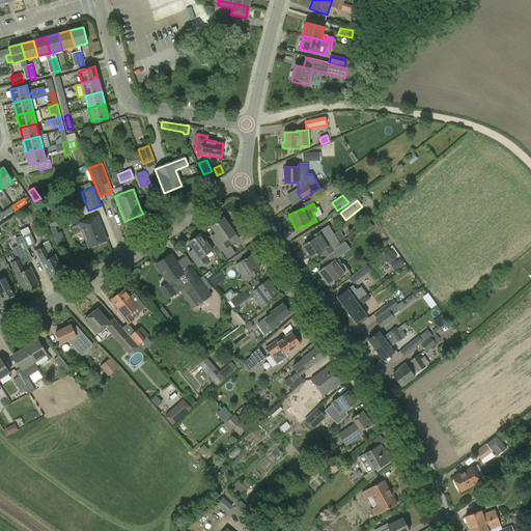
[(2,213),(4,217),(16,210),(12,205),(2,213)]
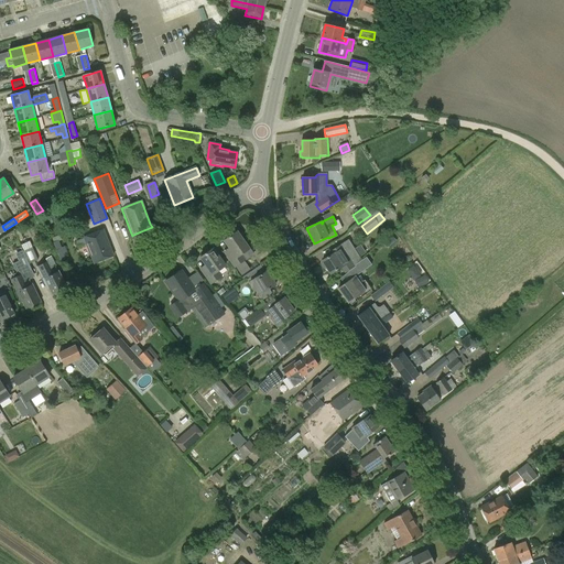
[(114,256),(102,230),(85,238),(77,241),(78,247),(87,243),(95,263),(114,256)]
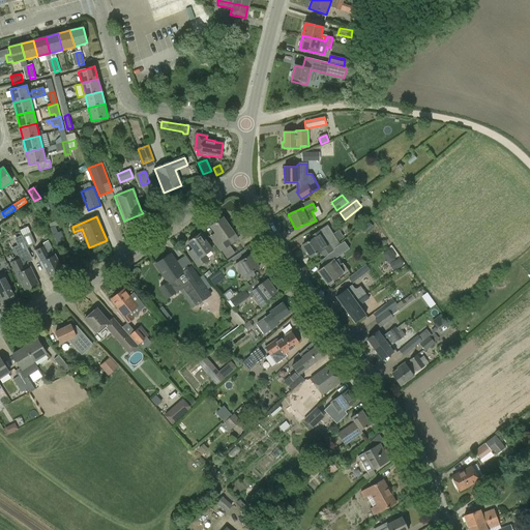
[(221,251),(230,244),(227,239),(234,233),(223,217),(210,226),(218,238),(213,241),(221,251)]
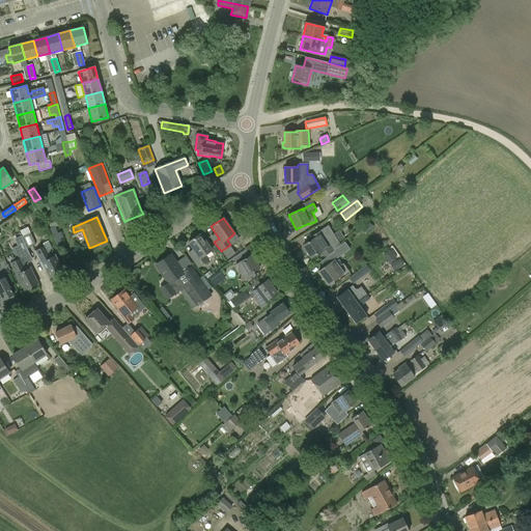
[(368,222),(364,226),(369,231),(373,227),(368,222)]
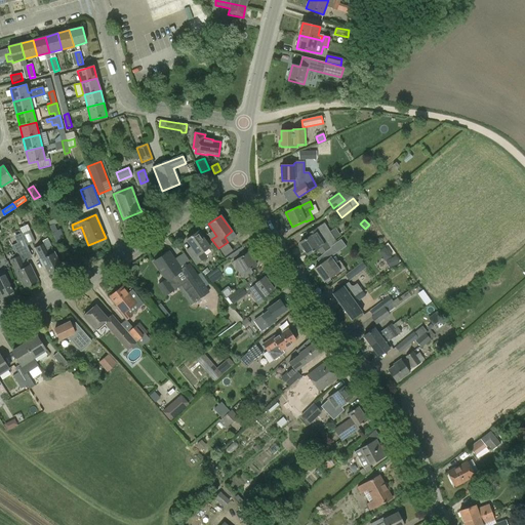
[(311,236),(299,242),(300,244),(299,245),(301,249),(304,248),(308,255),(318,248),(322,253),(329,249),(330,248),(329,246),(335,241),(324,224),(309,233),(311,236)]
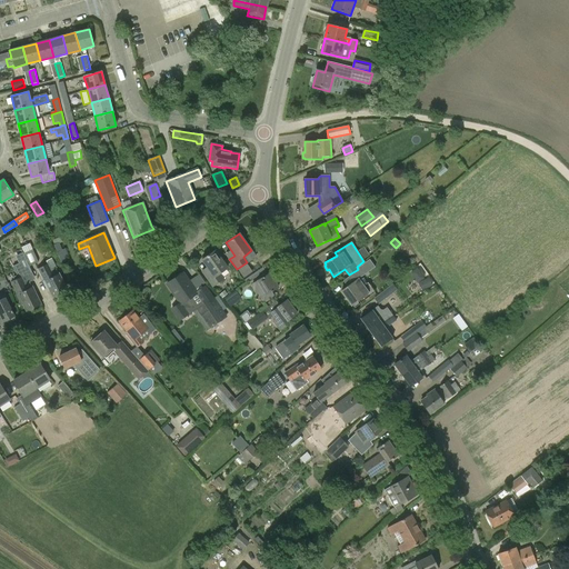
[(25,252),(32,249),(30,243),(22,247),(25,252)]
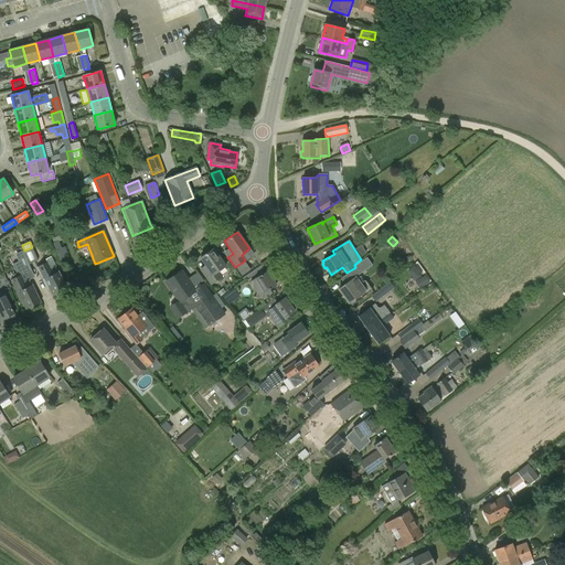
[(59,242),(53,244),(61,262),(65,259),(59,242)]
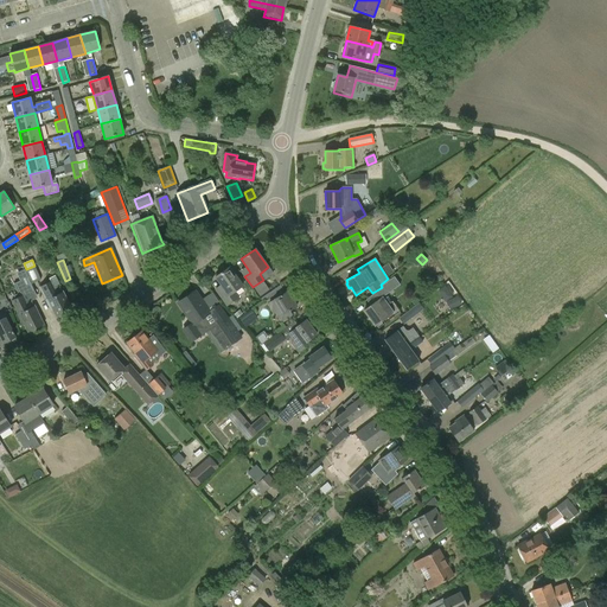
[(36,267),(25,272),(31,285),(40,281),(36,267)]
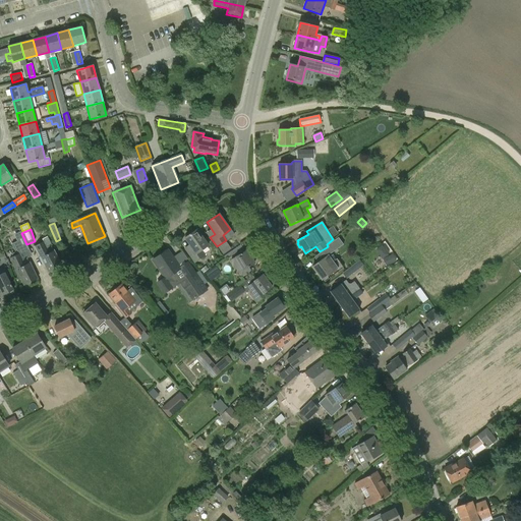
[(204,255),(199,250),(208,244),(209,245),(213,242),(210,237),(205,240),(197,229),(185,238),(193,249),(188,253),(194,262),(204,255)]
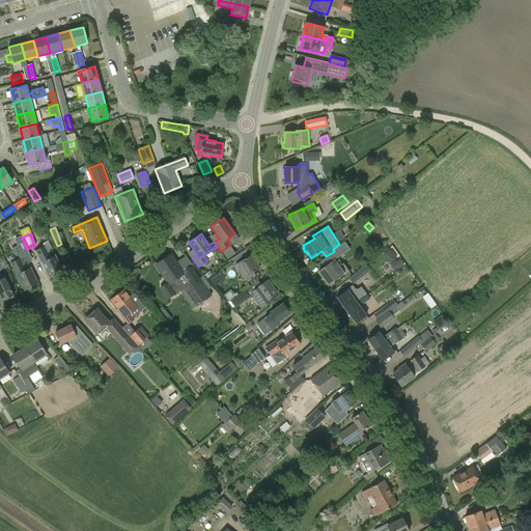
[(21,251),(27,249),(22,238),(16,240),(21,251)]
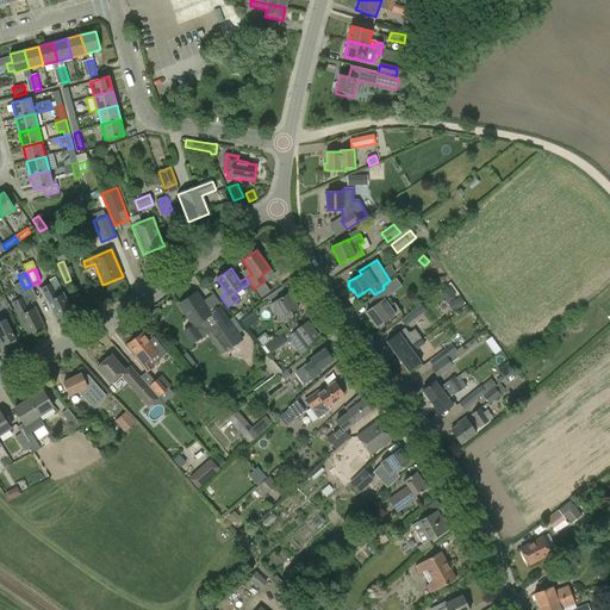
[(386,325),(402,313),(394,303),(390,306),(384,299),(402,286),(397,278),(384,287),(385,288),(374,296),(379,303),(366,312),(377,328),(384,322),(386,325)]
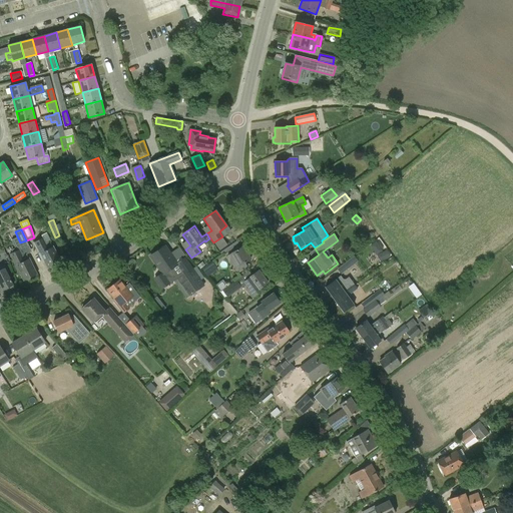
[(43,263),(44,262),(48,269),(60,262),(53,247),(52,247),(50,242),(46,244),(43,237),(33,242),(43,263)]
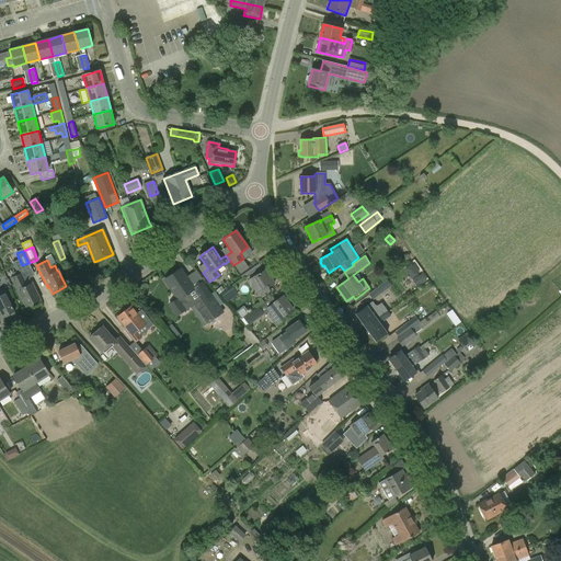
[(419,276),(412,266),(407,270),(413,279),(419,276)]
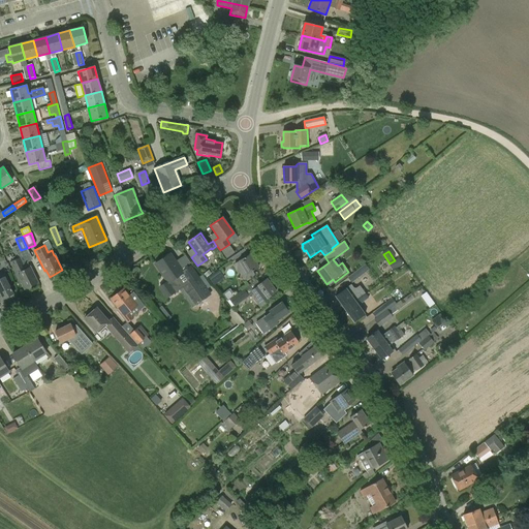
[(170,254),(155,265),(166,282),(159,287),(166,300),(183,288),(195,306),(211,294),(192,267),(183,273),(170,254)]
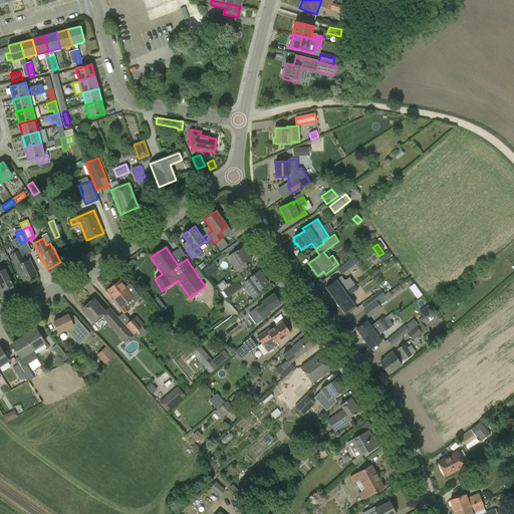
[(238,273),(247,267),(245,263),(251,260),(244,247),(232,254),(228,256),(238,273)]
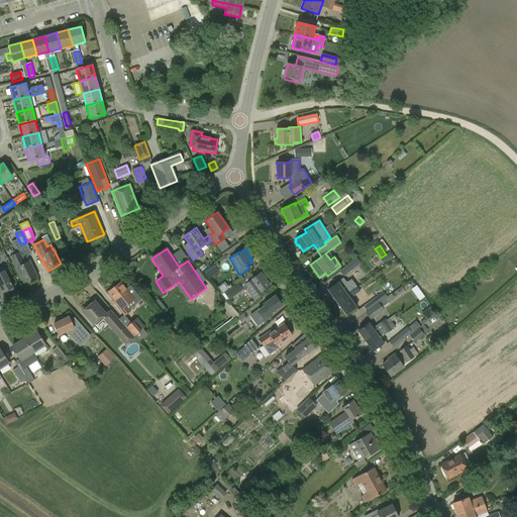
[(19,277),(20,276),(24,283),(37,276),(29,261),(28,261),(26,256),(23,259),(19,251),(10,255),(16,268),(15,268),(19,277)]
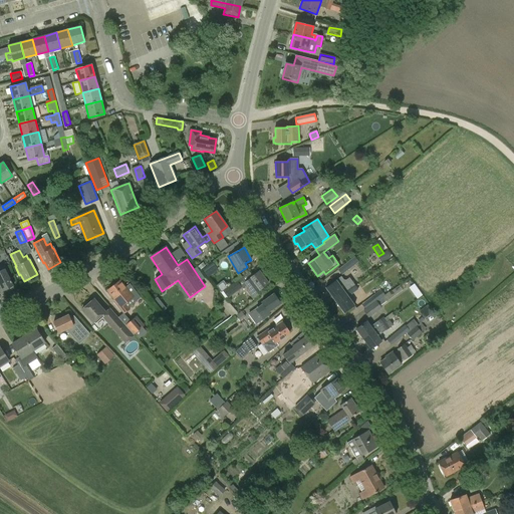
[(378,257),(381,263),(391,259),(388,253),(378,257)]
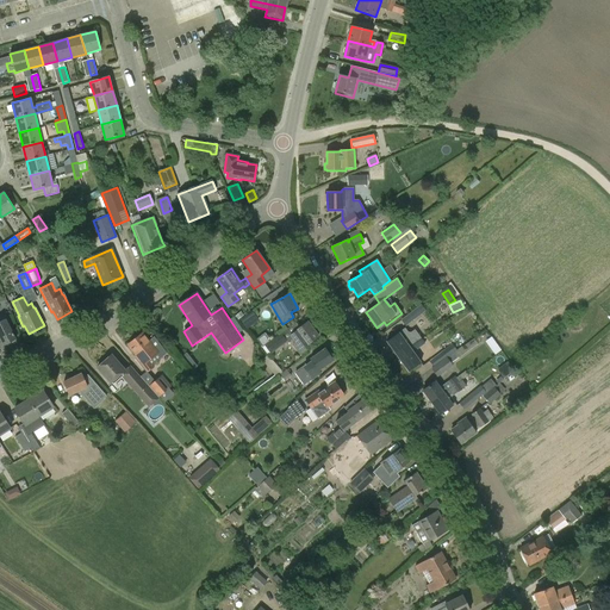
[(402,321),(406,327),(421,315),(416,310),(402,321)]
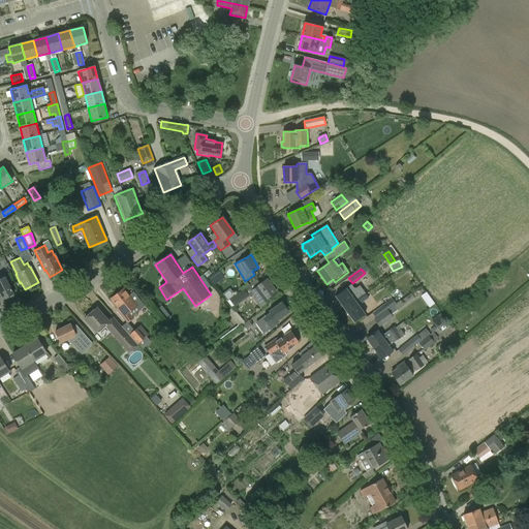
[(209,278),(214,285),(224,277),(219,271),(209,278)]
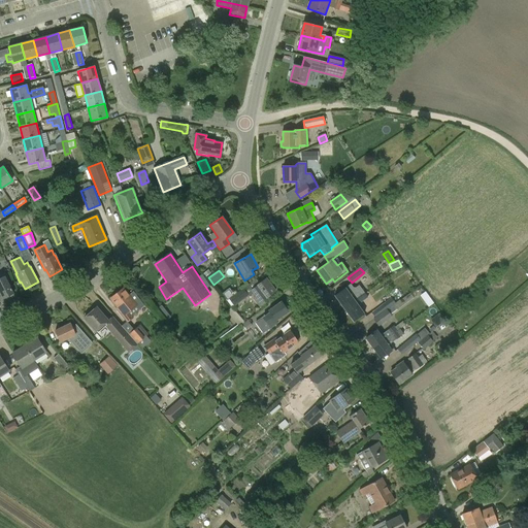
[(4,275),(0,277),(0,292),(3,299),(13,294),(4,275)]
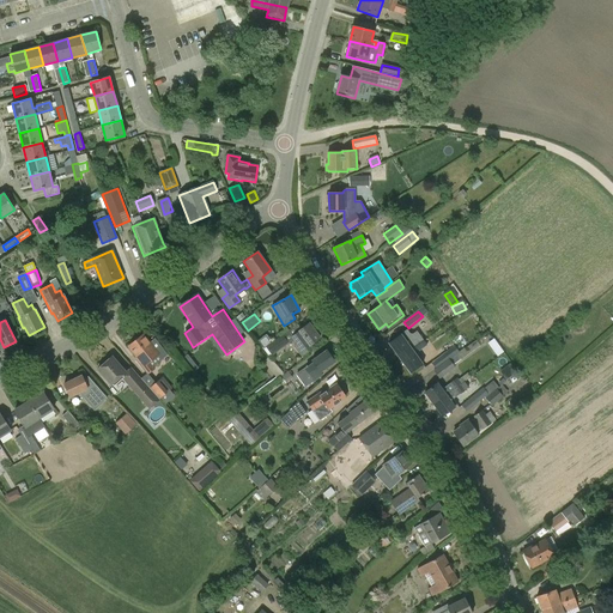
[(286,340),(292,337),(297,344),(293,346),(302,357),(304,353),(310,350),(309,346),(320,338),(308,323),(297,331),(293,326),(283,334),(267,346),(272,354),(287,343),(286,340)]
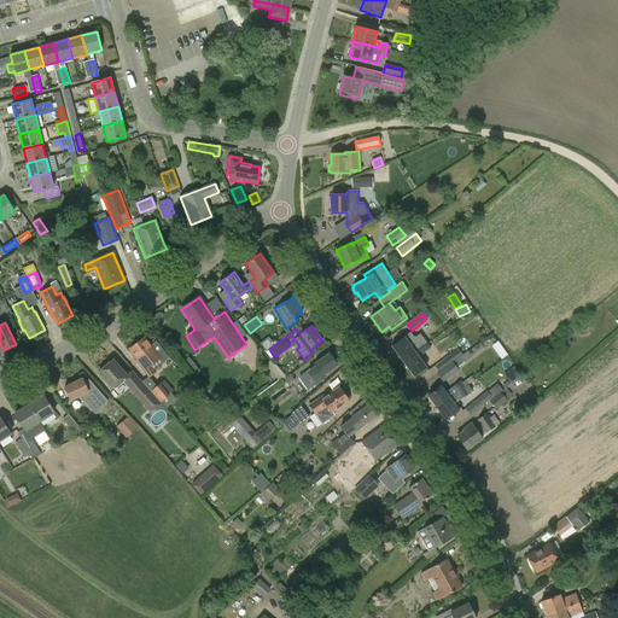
[(573,336),(570,332),(563,338),(565,340),(558,348),(563,353),(571,344),(569,340),(573,336)]
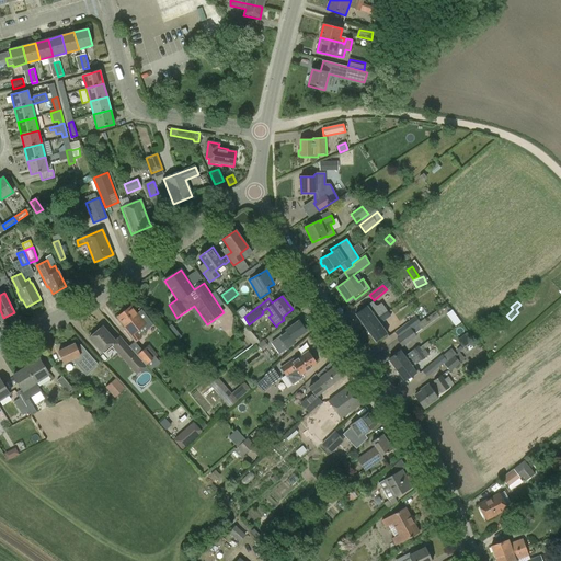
[(375,308),(371,302),(355,313),(366,328),(388,311),(386,308),(385,308),(382,305),(377,308),(375,308)]
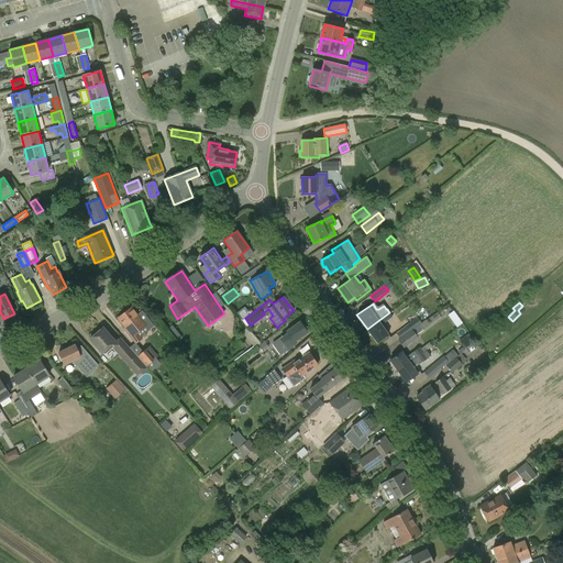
[(118,318),(127,329),(124,330),(135,344),(142,339),(138,332),(145,327),(148,331),(154,326),(148,319),(144,323),(131,308),(118,318)]
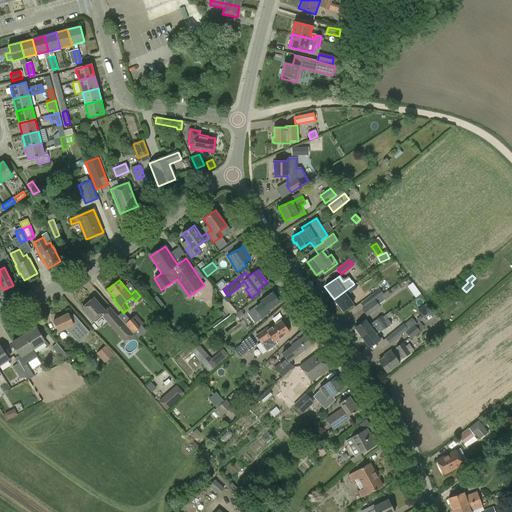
[(357,288),(354,284),(334,299),(343,312),(353,304),(347,296),(357,288)]
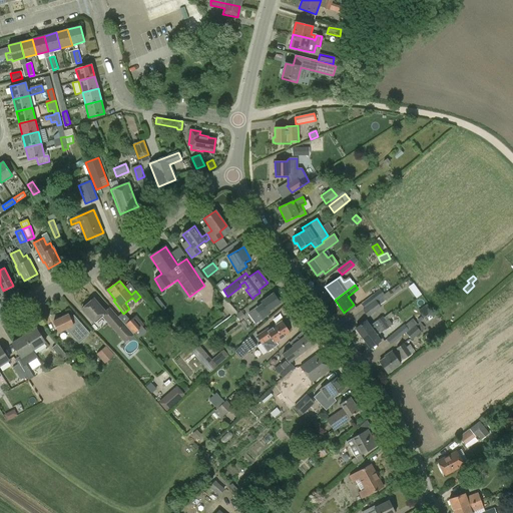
[(361,304),(365,309),(384,295),(381,290),(361,304)]
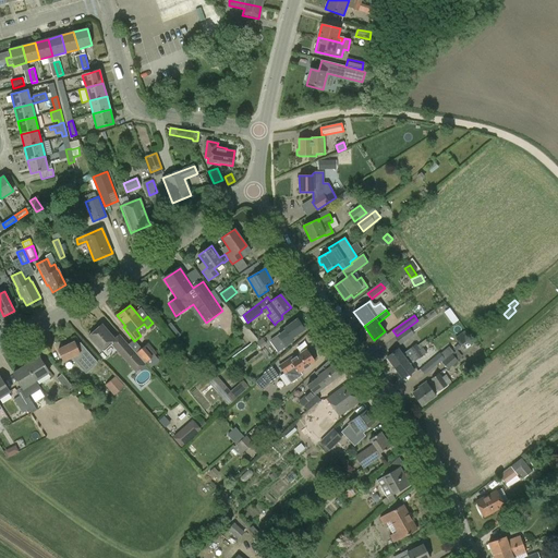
[(455,316),(450,319),(453,325),(459,320),(455,316)]
